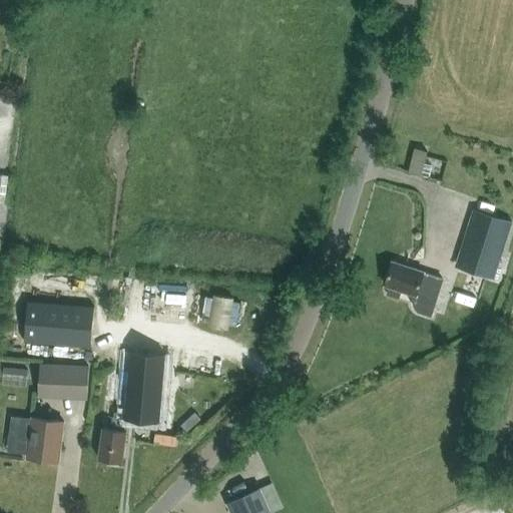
[(442,175),(447,156),(416,149),(411,168),(442,175)]
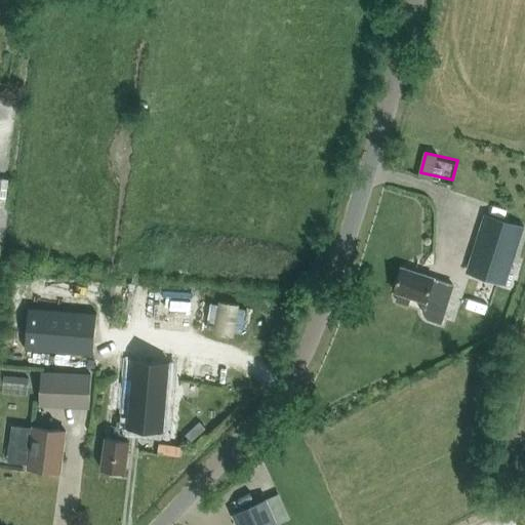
[(465,271),(506,284),(524,226),(484,212),(465,271)]
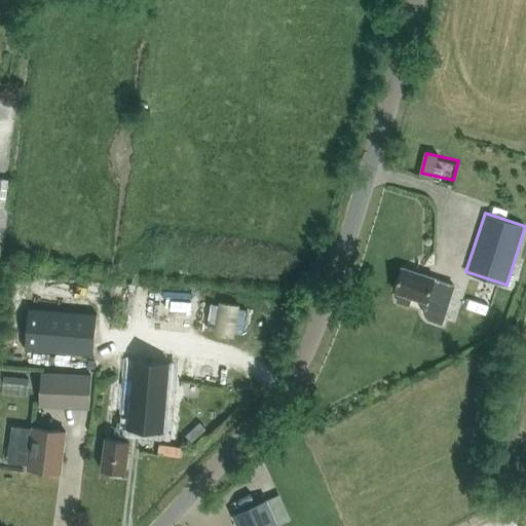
[(399,294),(397,301),(409,305),(411,297),(425,302),(425,304),(424,308),(424,312),(426,315),(429,317),(438,321),(437,321),(443,323),(454,285),(435,278),(403,268),(395,292),(399,294)]
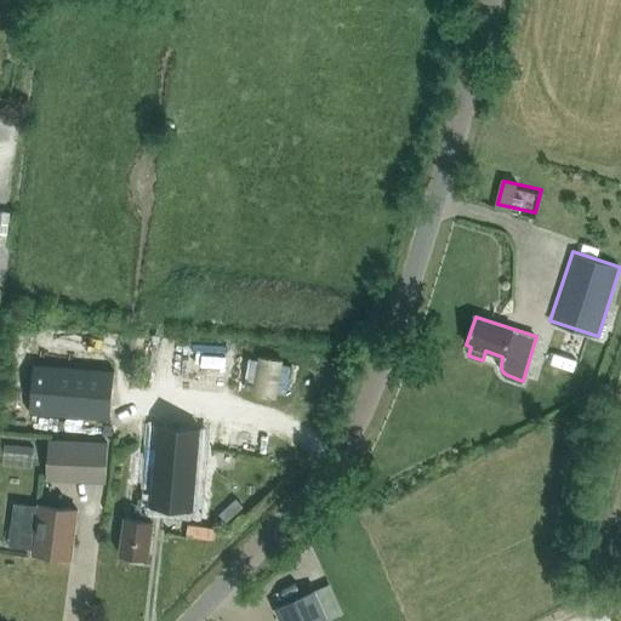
[(227,377),(228,353),(195,351),(194,376),(227,377)]
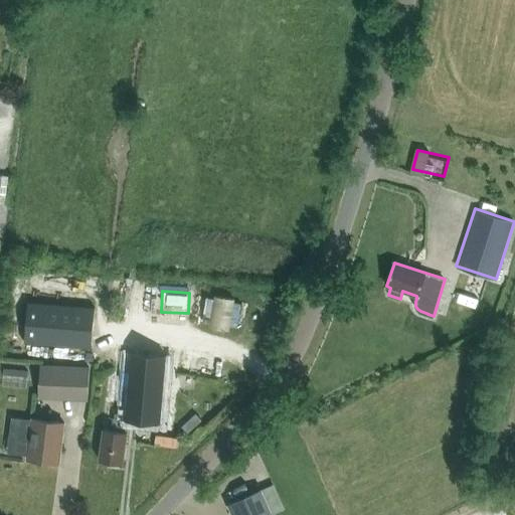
[(231,302),(232,298),(217,296),(216,299),(212,323),(212,327),(227,329),(227,326),(231,302)]
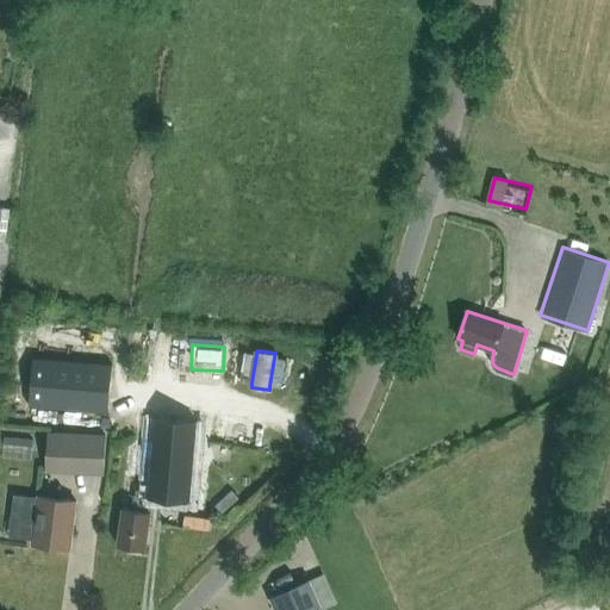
[(33,358),(29,405),(109,412),(112,365),(33,358)]
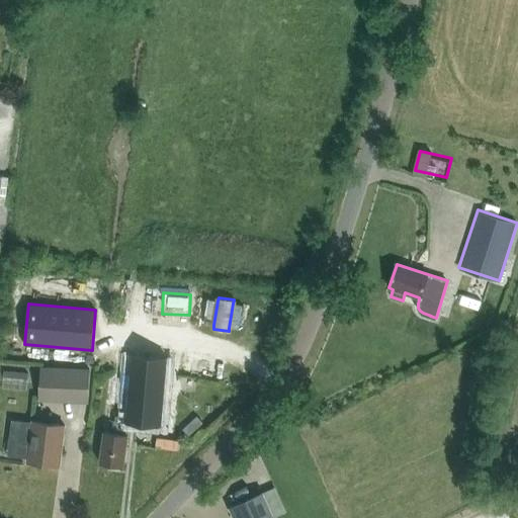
[(131,353),(125,416),(163,419),(168,357),(131,353)]
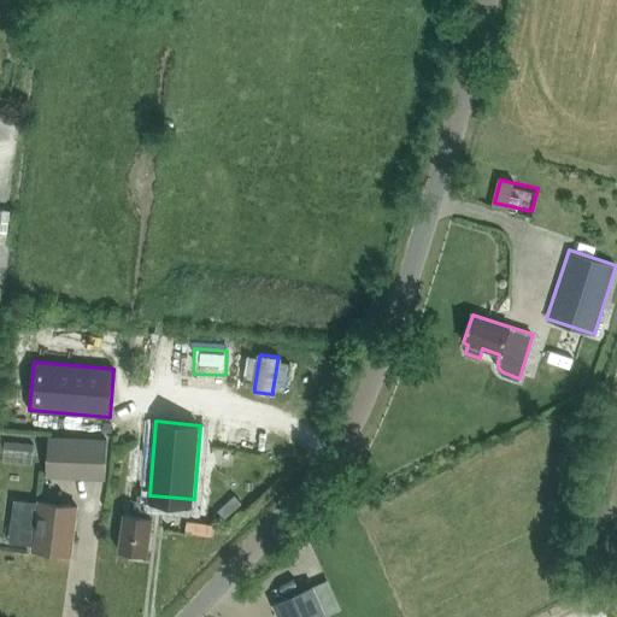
[(106,480),(107,439),(48,436),(47,477),(106,480)]
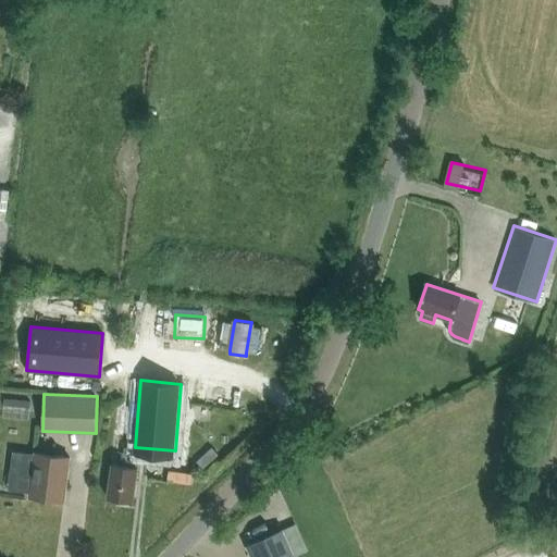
[(138,468),(137,467),(139,449),(124,447),(122,466),(112,463),(108,497),(133,500),(138,468)]
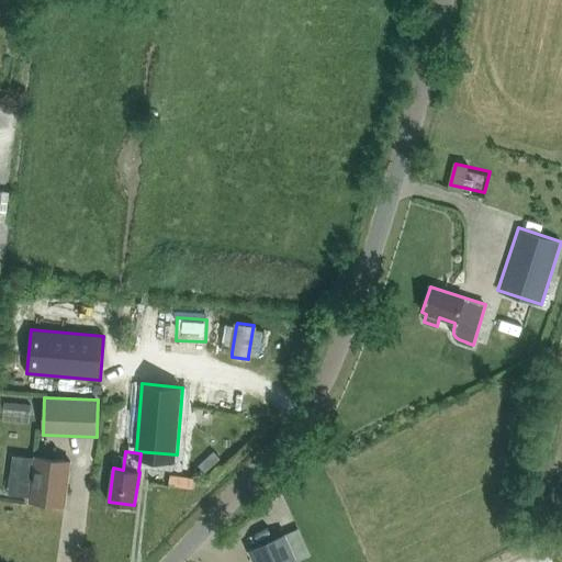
[(198,465),(204,473),(221,459),(214,451),(198,465)]
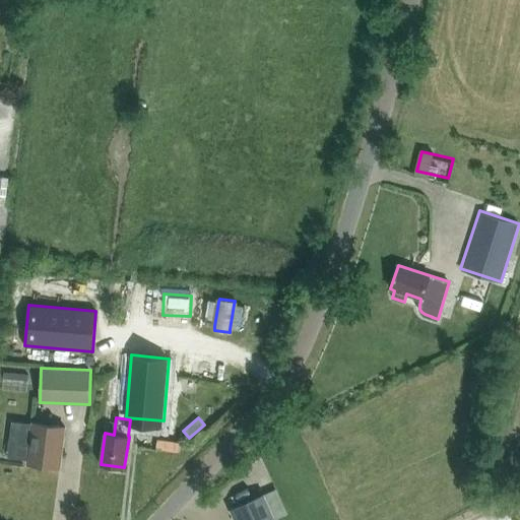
[(17,458),(27,459),(27,463),(60,467),(65,428),(33,423),(33,424),(22,423),(17,458)]
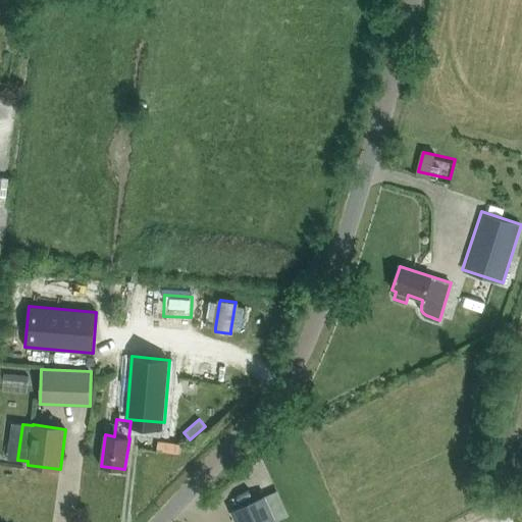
[(275,521),(277,521),(276,519),(266,496),(237,509),(231,512),(236,521),(275,521)]
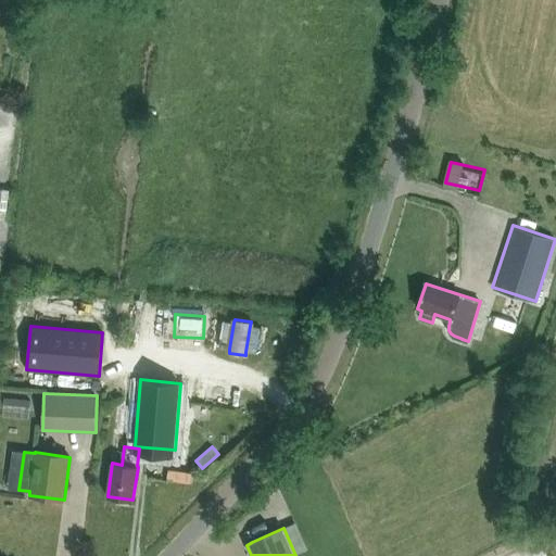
All buildings are outlined.
